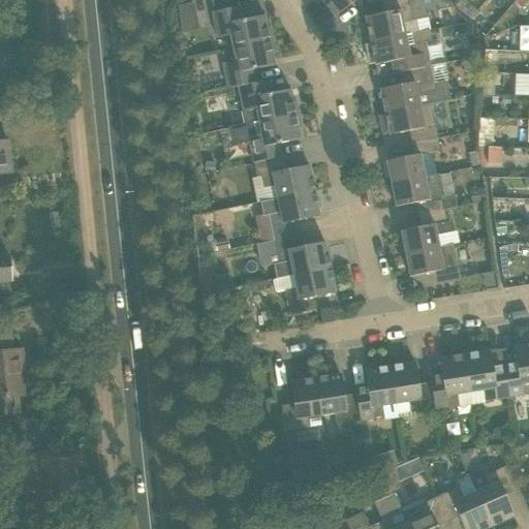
[(321,0),(335,17),(351,4),(356,0),(365,0),(369,4),(381,2),(381,1),(382,1),(385,0),(384,0),(321,0)]
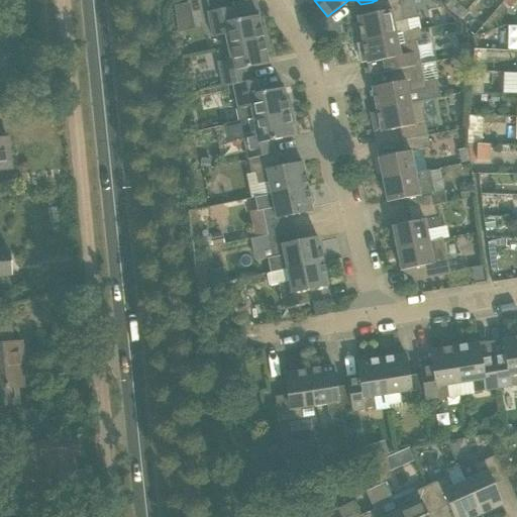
[(373,2),(377,12),(356,17),(362,40),(396,34),(408,31),(406,20),(414,18),(416,14),(412,0),(380,0),(377,1),(377,0),(374,1),(373,1),(373,2)]
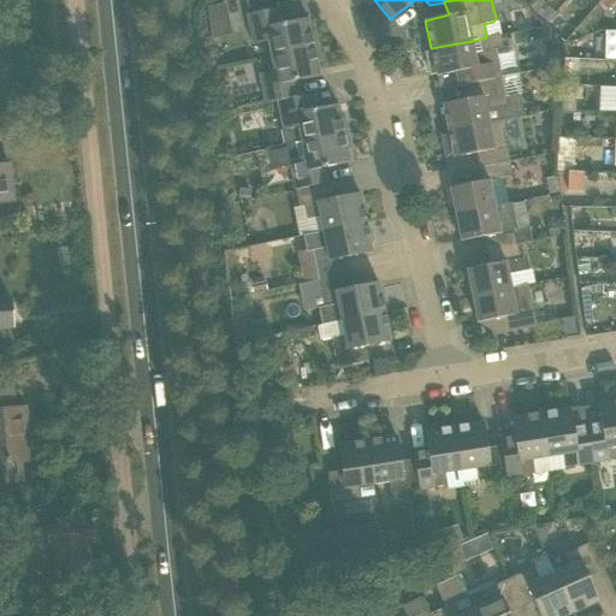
[(209,16),(223,16),(223,3),(209,3),(209,16)]
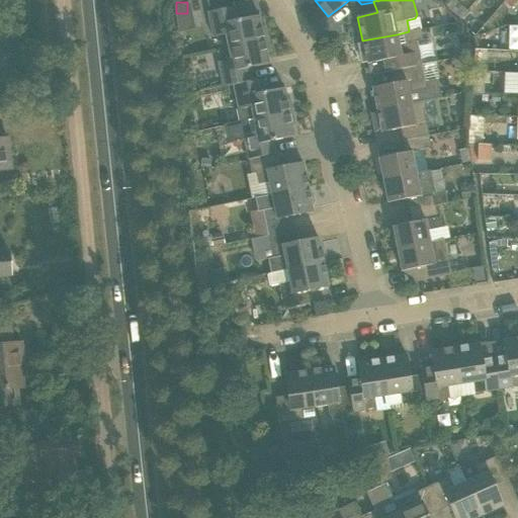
[(235,6),(214,10),(206,12),(212,37),(224,35),(227,47),(267,38),(264,26),(261,26),(258,15),(237,19),(235,6)]
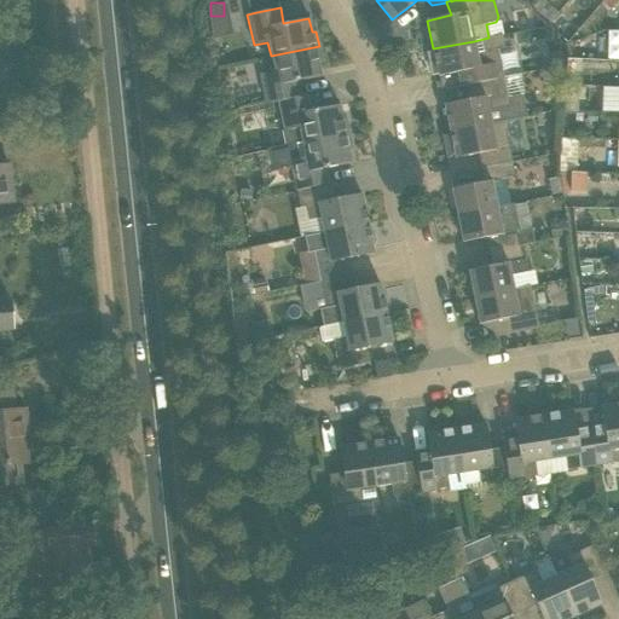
[(559,13),(551,7),(542,17),(549,23),(559,13)]
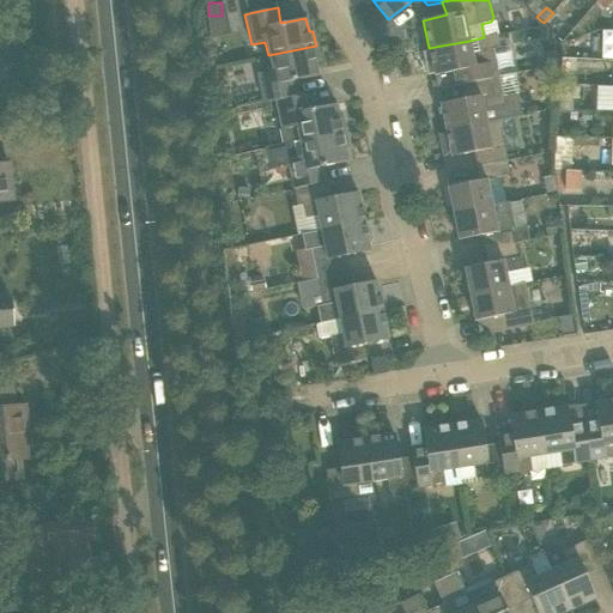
[(428,74),(434,73),(435,76),(462,70),(466,83),(498,77),(498,78),(507,77),(505,70),(497,71),(492,49),(499,48),(497,36),(484,38),(484,37),(469,41),(429,48),(430,52),(423,53),(428,74)]
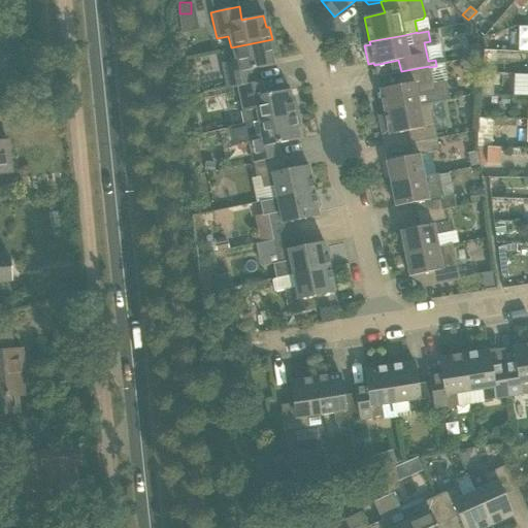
[(255,83),(252,70),(273,65),(271,54),(274,53),(272,39),(231,47),(234,61),(222,64),(227,90),(236,88),(236,87),(237,87),(255,83)]
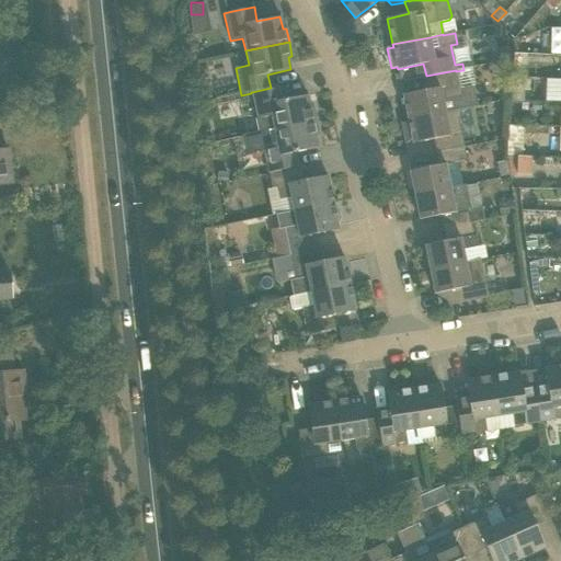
[(512,58),(510,48),(499,50),(501,60),(512,58)]
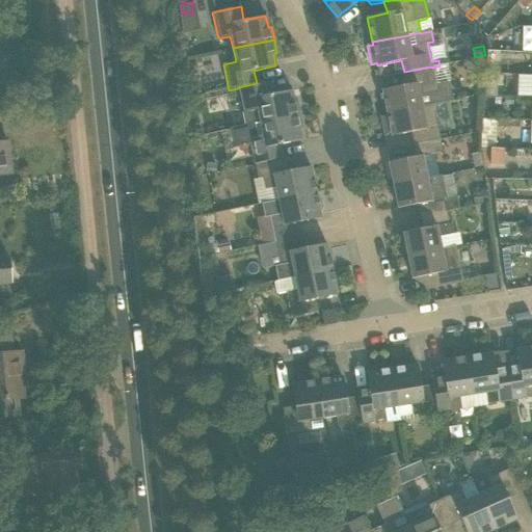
[(432,67),(404,72),(406,85),(382,90),(387,113),(436,103),(436,104),(452,100),(449,85),(445,82),(436,84),(432,68),(432,67)]
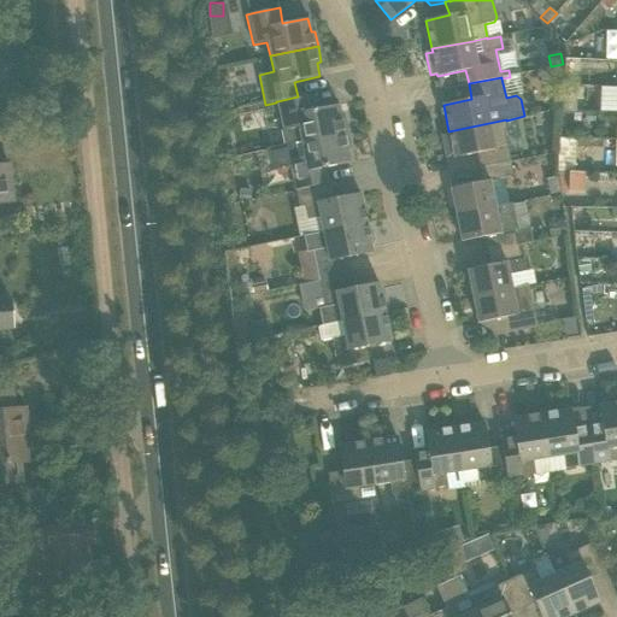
[(281,130),(285,146),(348,133),(345,117),(341,118),(338,105),(312,110),(310,94),(298,97),(277,101),(276,101),(276,103),(282,130),(281,130)]
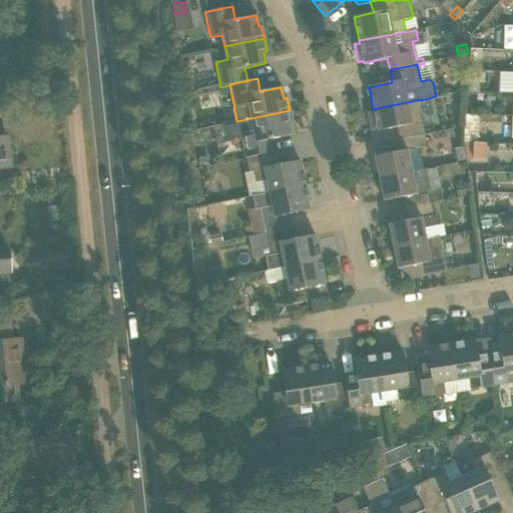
[(476,84),(467,84),(467,92),(475,92),(476,84)]
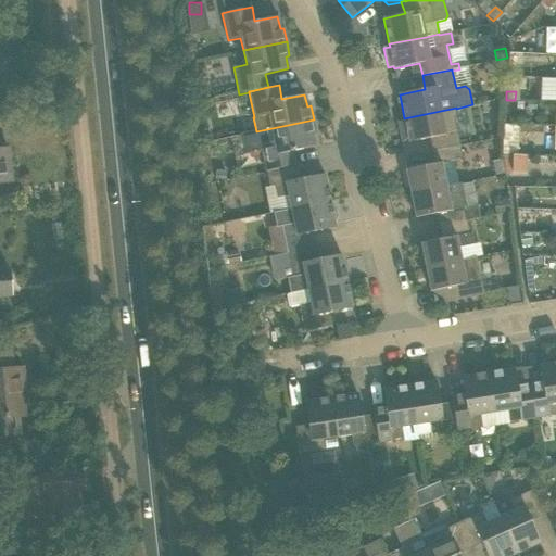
[(409,142),(430,138),(432,151),(459,146),(454,118),(456,111),(456,109),(456,108),(404,118),(409,142)]
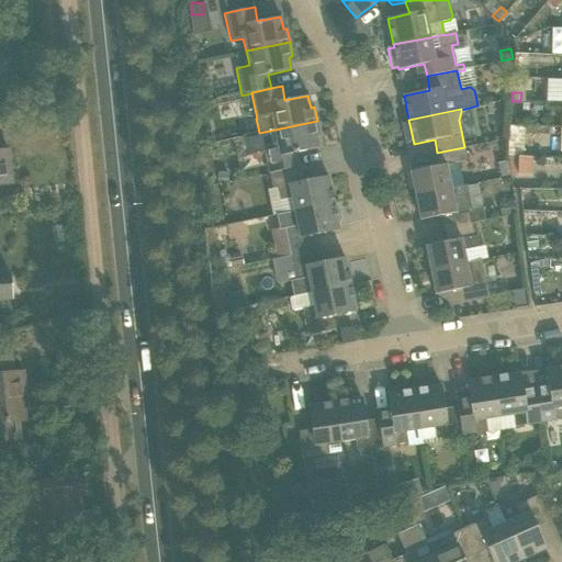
[(295,153),(300,152),(318,148),(316,136),(319,135),(317,121),(259,133),(242,136),(244,147),(254,154),(262,152),(268,173),(269,173),(269,172),(298,167),(295,153)]
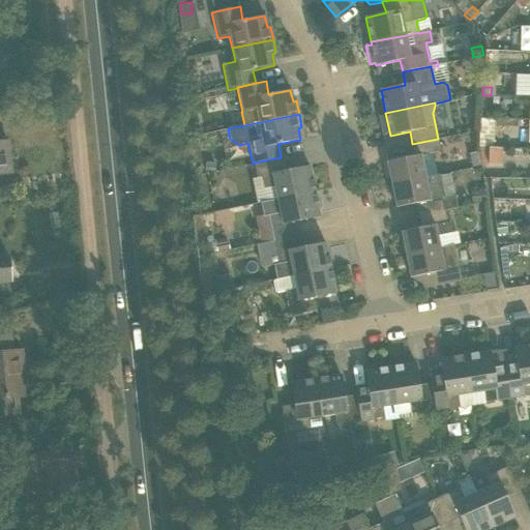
[(415,156),(407,157),(387,162),(391,184),(436,175),(432,153),(441,152),(439,146),(447,145),(445,139),(438,140),(438,139),(412,144),(415,156)]
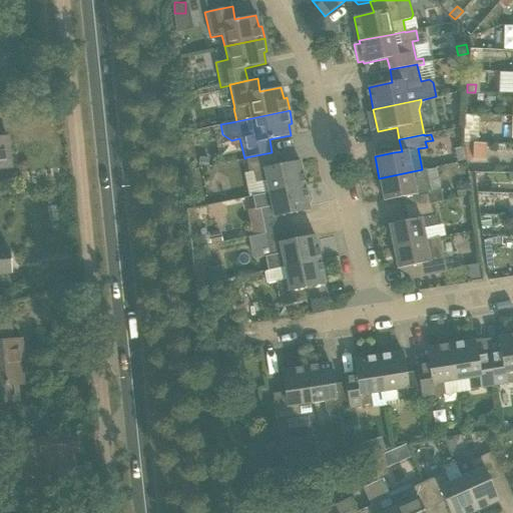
[(0,168),(11,167),(7,137),(0,137),(0,168)]
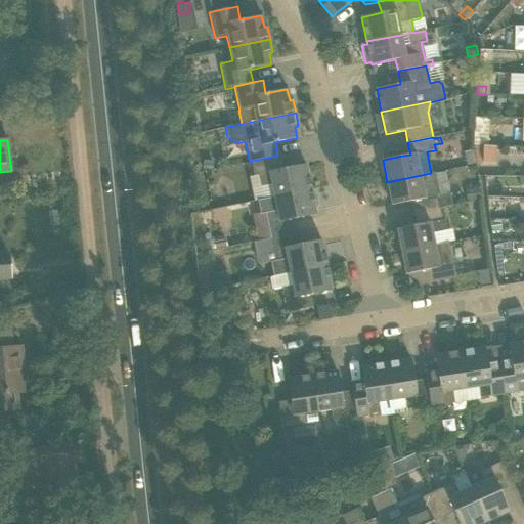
[(488,146),(483,146),(482,163),(495,164),(496,146),(488,146)]
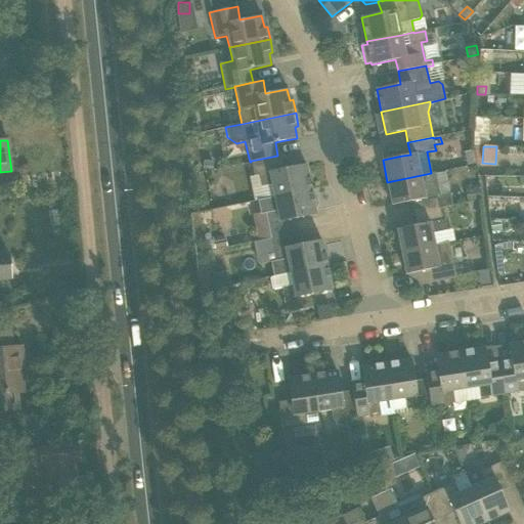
[(476,164),(473,151),(464,153),(467,166),(476,164)]
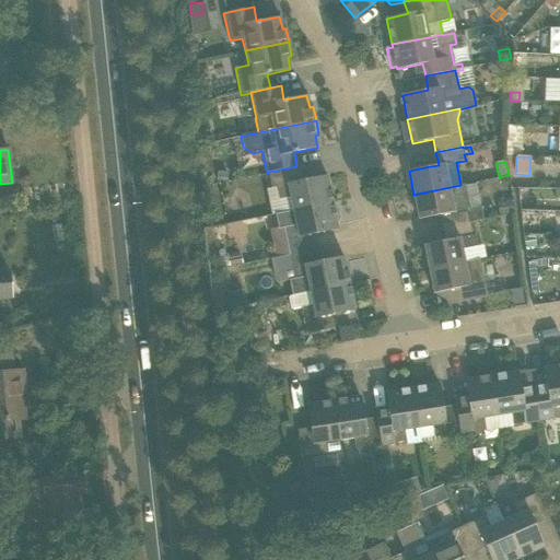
[(289,197),(292,210),(292,211),(333,202),(327,176),(304,181),(301,165),(296,166),(268,172),(268,173),(271,188),(277,187),(279,199),(289,197)]
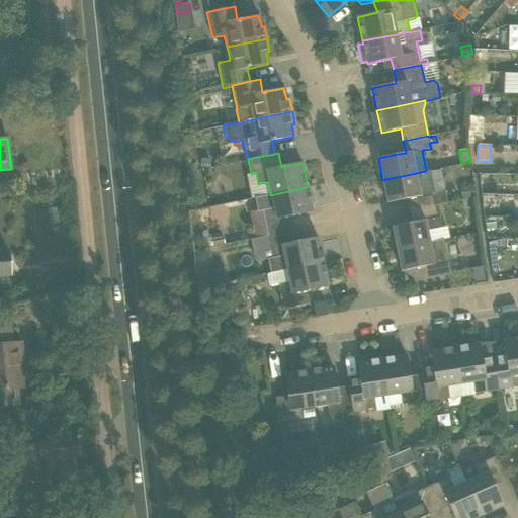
[(211,158),(201,158),(201,167),(211,167),(211,158)]
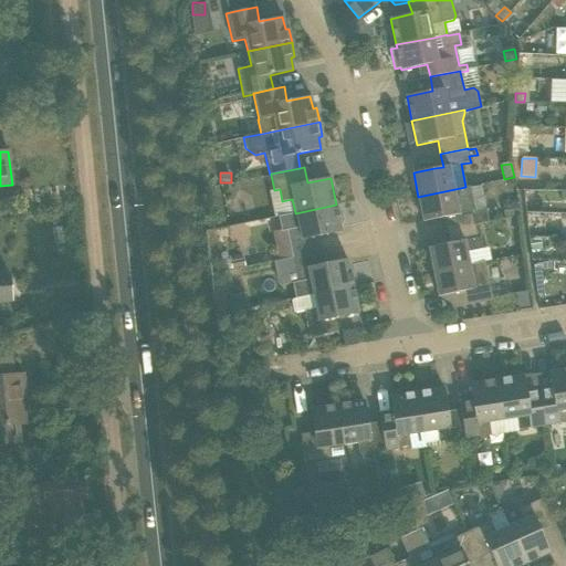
[(465,188),(465,187),(418,197),(423,221),(444,217),(447,230),(478,223),(478,224),(489,222),(485,209),(474,211),(471,190),(468,190),(468,187),(465,188)]
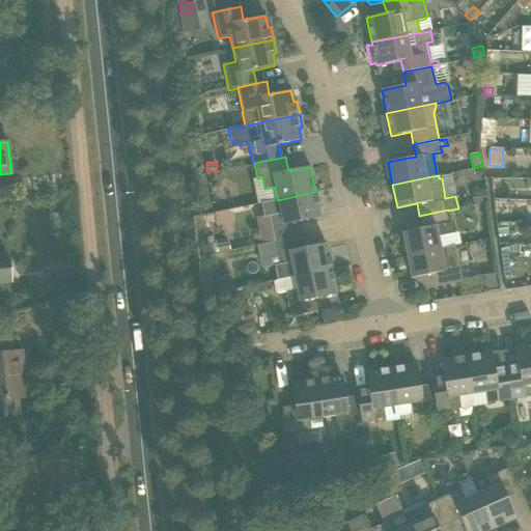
[(487,202),(485,191),(472,193),(474,204),(487,202)]
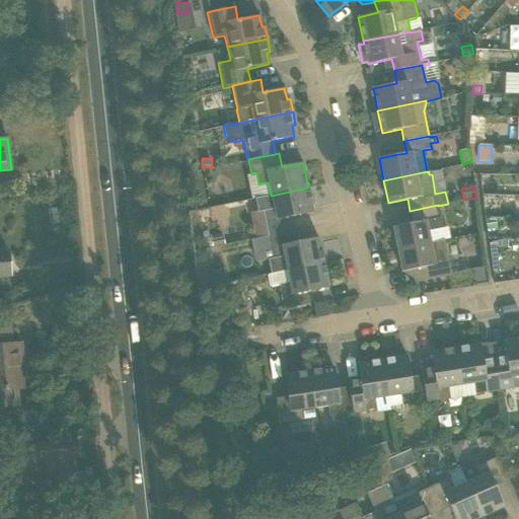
[(294,231),(291,216),(313,212),(308,188),(271,196),(271,195),(255,199),(258,211),(264,210),(270,235),(294,231)]
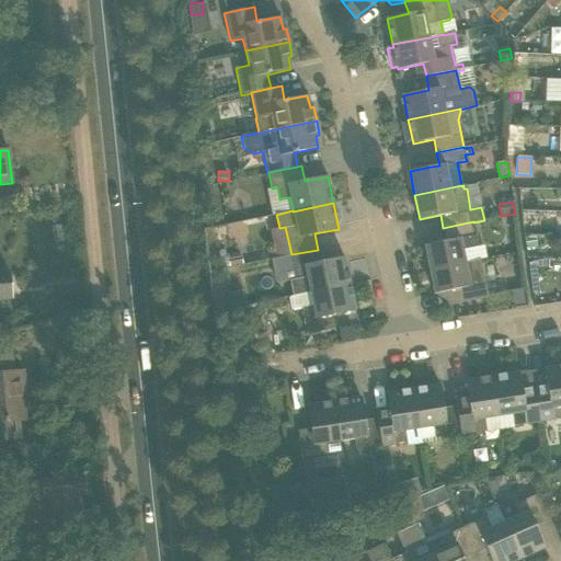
[(430,270),(466,262),(464,250),(479,247),(473,222),(473,221),(443,228),(446,241),(424,245),(430,270)]
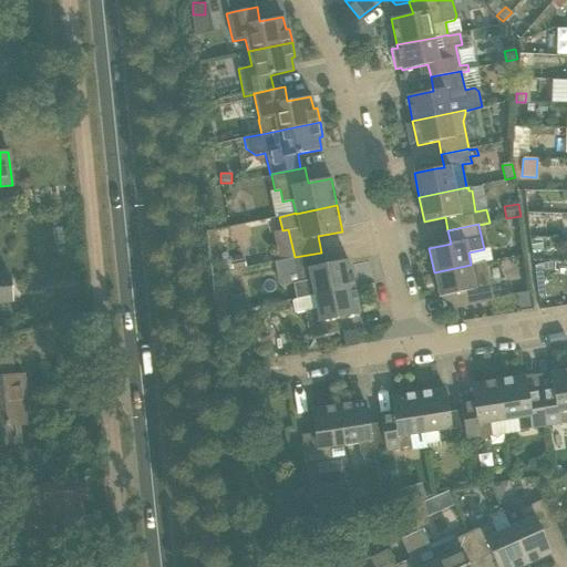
[(543,250),(540,238),(532,239),(534,251),(543,250)]
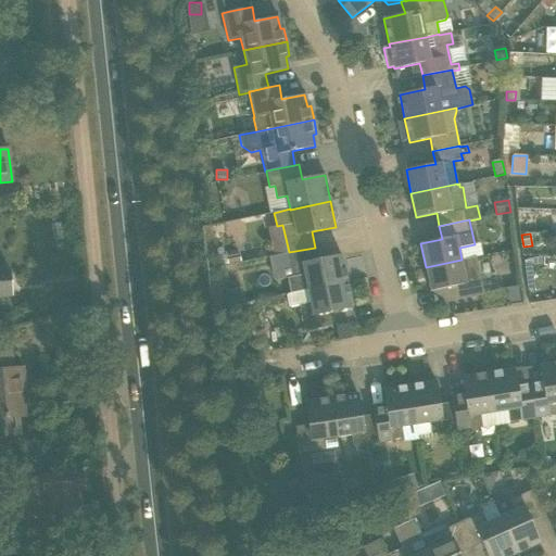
[(341,255),(317,261),(315,248),(289,252),(294,278),(304,276),(307,290),(346,281),(341,255)]
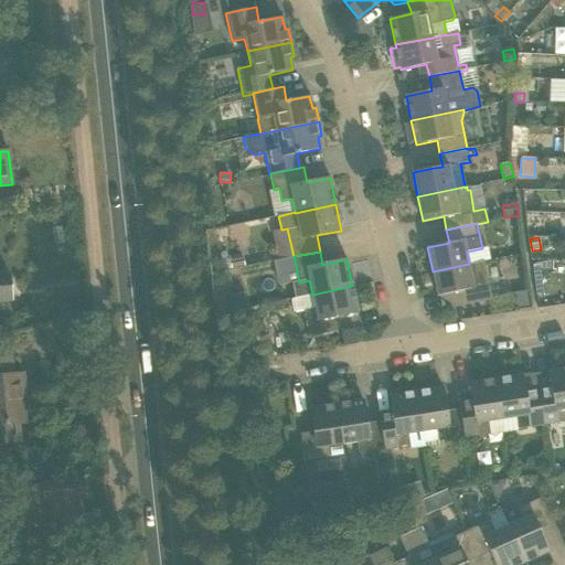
[(243,254),(228,256),(231,268),(245,266),(243,254)]
